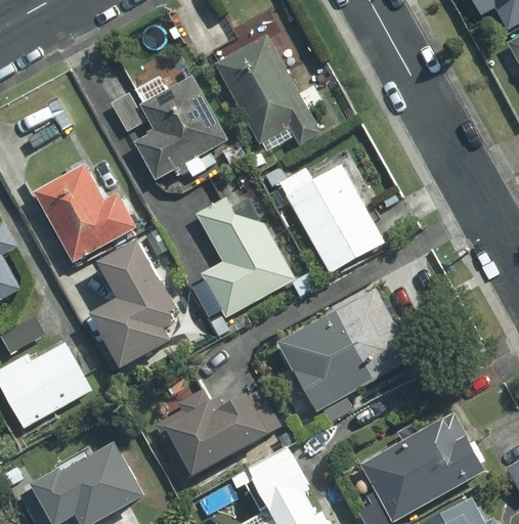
[(518,24),(518,0),(476,0),(483,13),(496,6),(510,29),(518,24)]
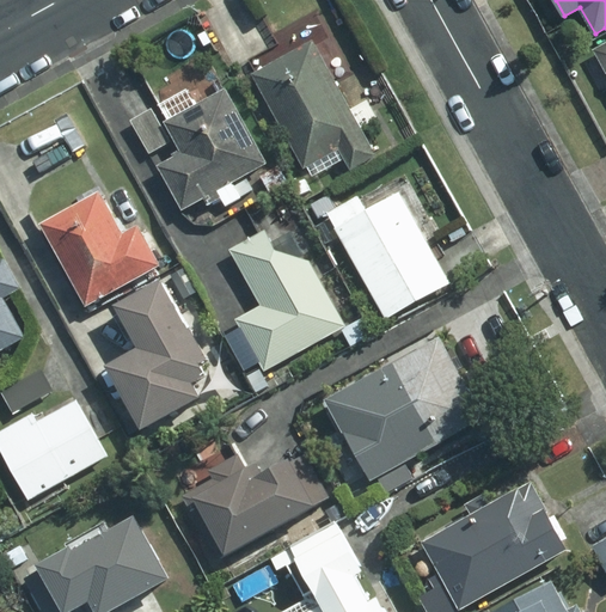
[(353,114),(313,42),(253,77),(310,177),(344,158),(350,169),(377,154),(361,128),(369,122),(361,108),(353,114)]
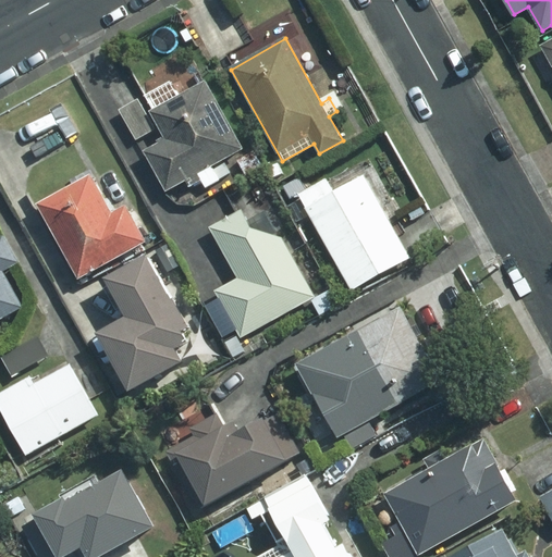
[(551,40),(542,46),(551,64),(551,40)]
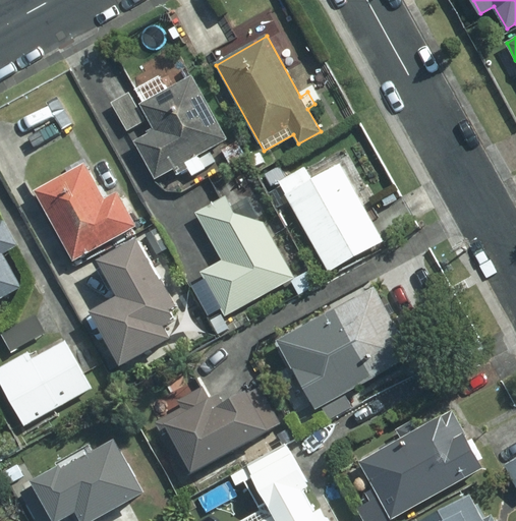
[(227,139),(192,76),(167,91),(159,76),(133,91),(152,124),(146,128),(149,134),(135,140),(156,178),(173,168),(176,174),(187,168),(191,173),(213,162),(207,151),(227,139)]
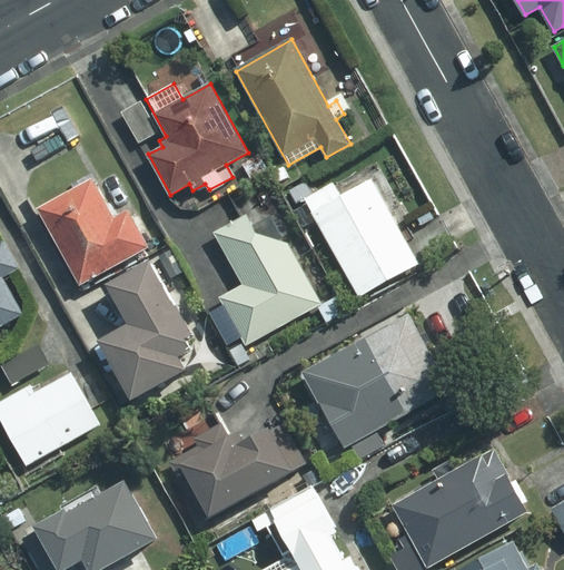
[(140,102),(120,114),(136,143),(156,133),(140,102)]
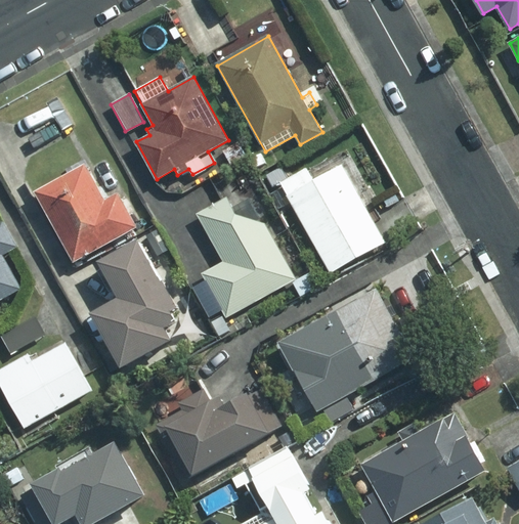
[(235,142),(221,150),(229,165),(245,157),(235,142)]
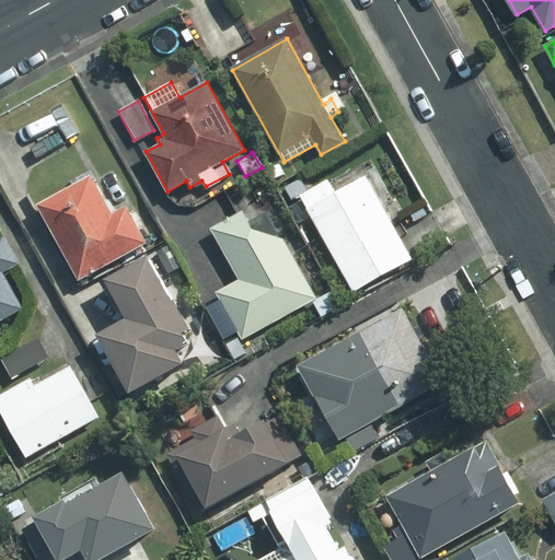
[(300,189),(358,288),(411,256),(361,173),(333,189),(325,175),(300,189)]
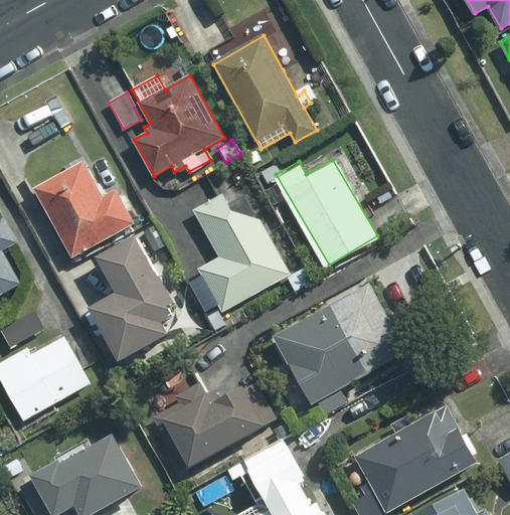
[(82,163),(35,189),(72,258),(134,224),(115,190),(102,197),(82,163)]
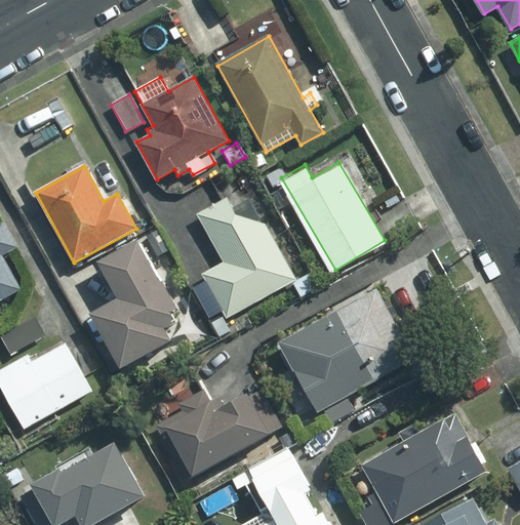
[(203,275),(227,317),(294,280),(264,225),(239,215),(229,197),(198,214),(225,264),(203,275)]
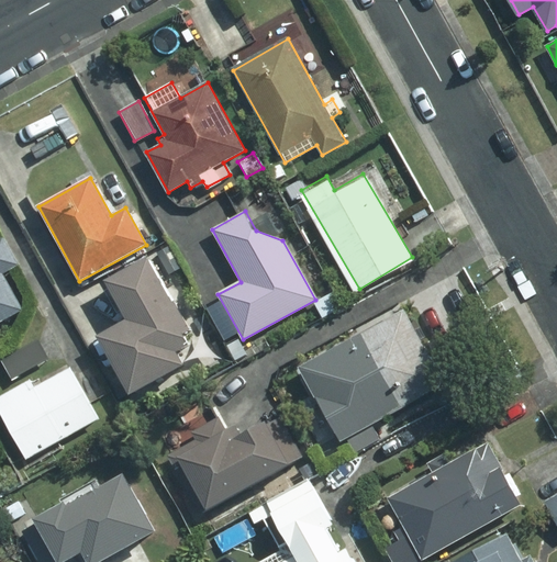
[(307,247),(298,232),(288,237),(297,253),(307,247)]
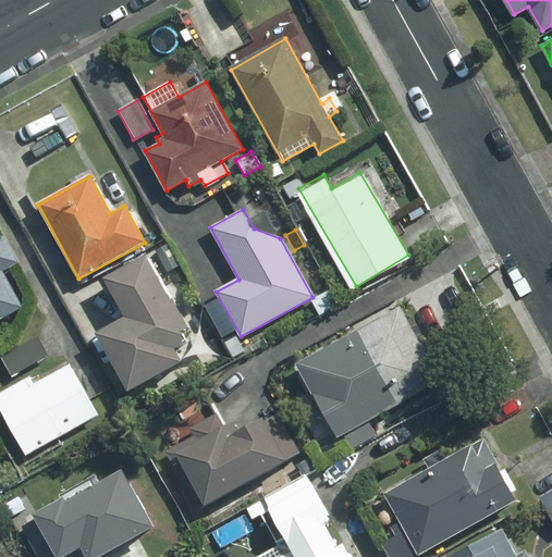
[(0,318),(21,307),(1,272),(17,262),(2,236),(0,237),(0,318)]
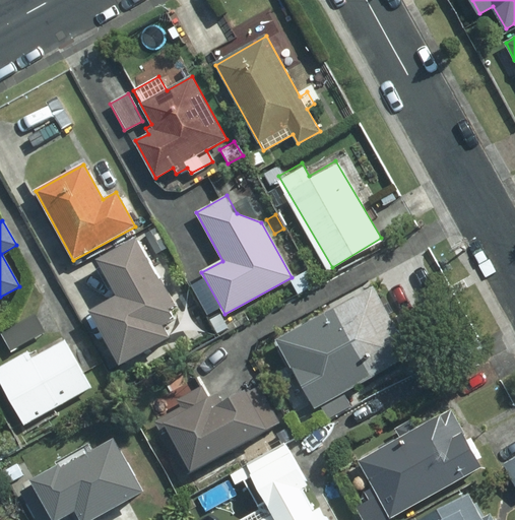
[(122,298),(94,313),(124,365),(173,338),(166,326),(178,319),(173,310),(179,306),(165,280),(163,280),(140,241),(102,262),(122,298)]
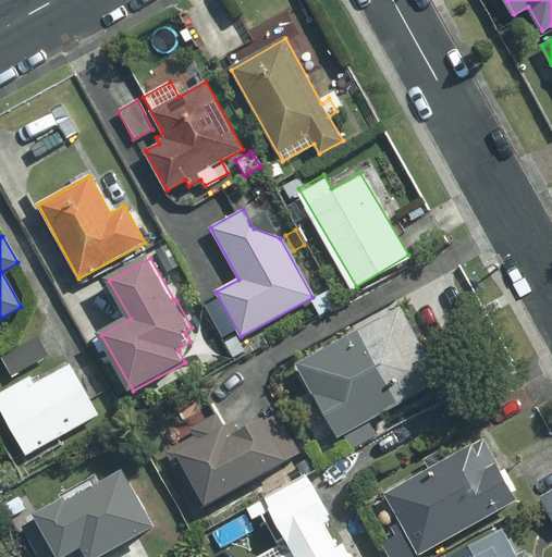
[(309,300),(317,314),(336,304),(328,289),(309,300)]
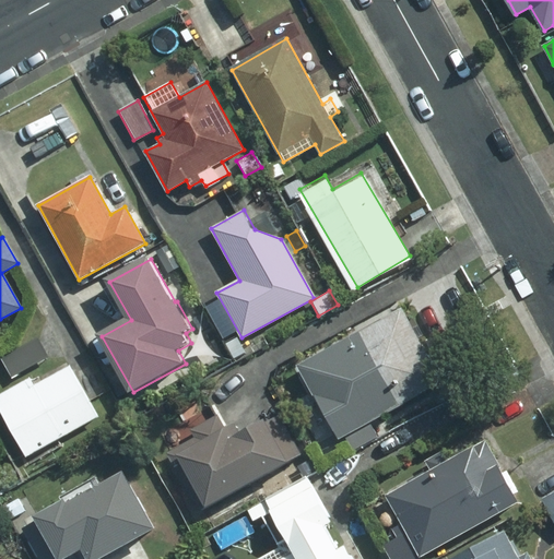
[(403,310),(299,366),(338,438),(443,382),(403,310)]
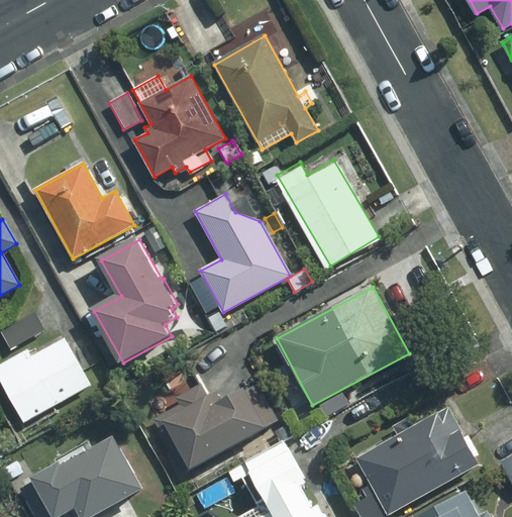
[(33,313),(0,331),(10,348),(43,330),(33,313)]
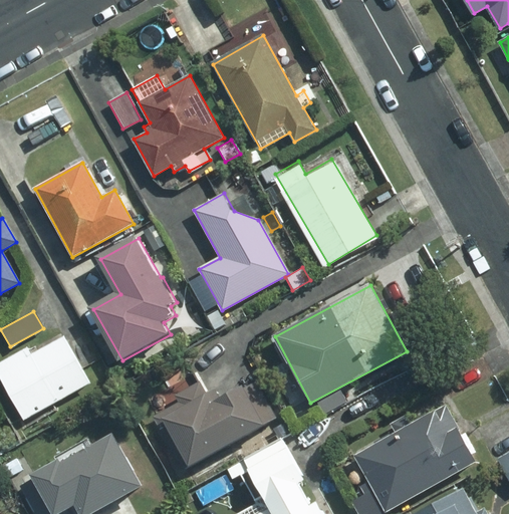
[(217,311),(206,317),(212,330),(223,324),(217,311)]
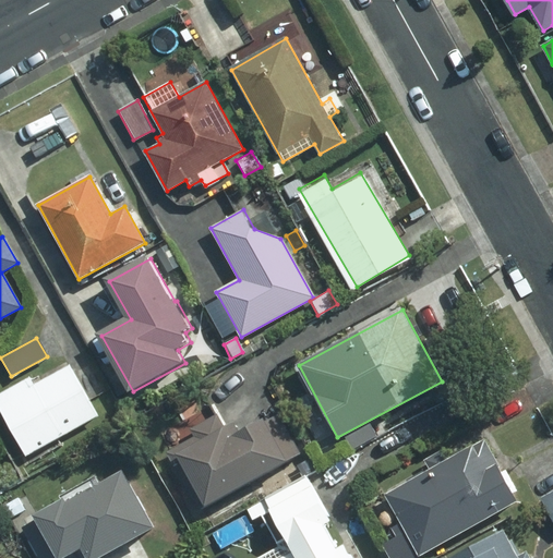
[(0,409),(26,455),(97,415),(69,366),(34,387),(29,378),(0,395),(0,409)]
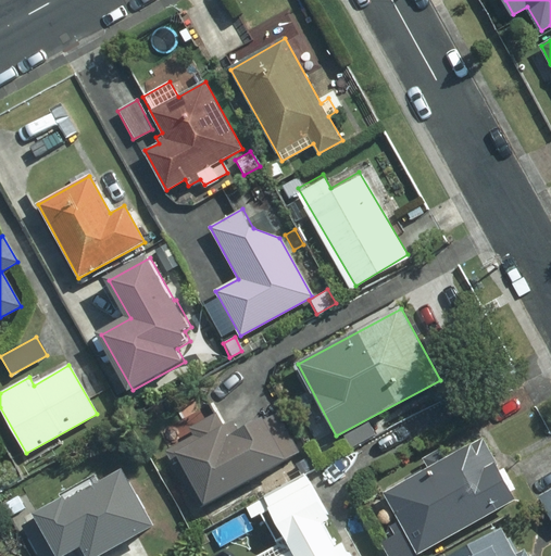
[(167,451),(199,508),(299,453),(277,414),(242,433),(236,422),(224,430),(215,414),(190,428),(195,437),(167,451)]
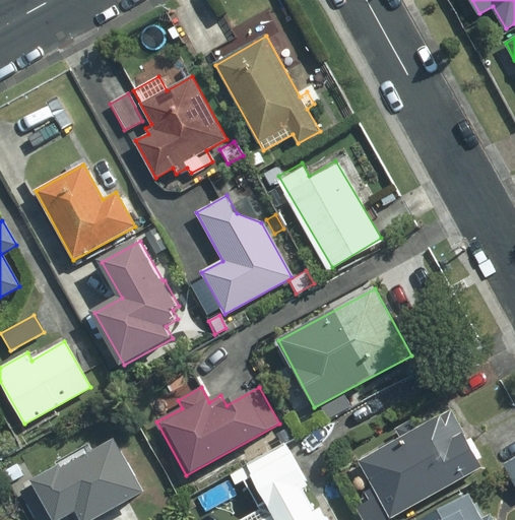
[(329,408),(332,415),(343,409),(340,403),(329,408)]
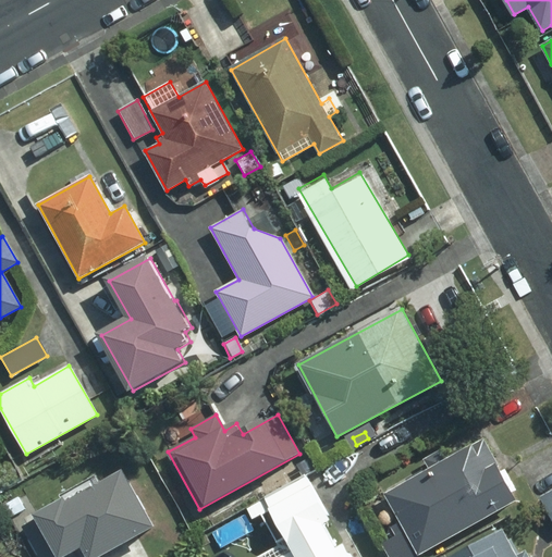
[(381,545),(387,556),(416,556),(517,500),(483,441),(448,460),(442,450),(425,460),(430,470),(385,495),(402,523),(391,529),(396,536),(381,545)]
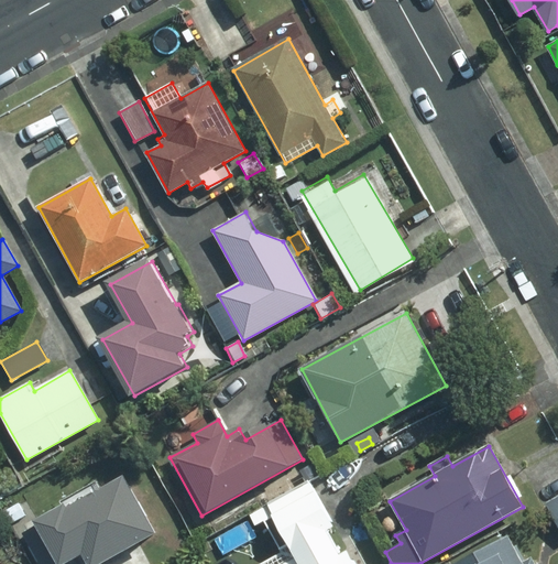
[(313,465),(298,474),(304,483),(318,474),(313,465)]
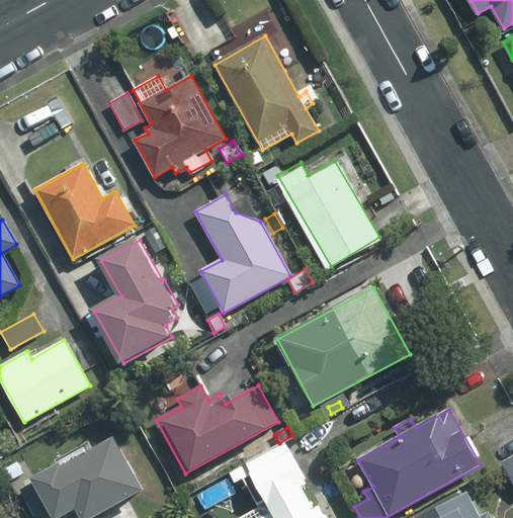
[(96,517),(154,487),(127,441),(33,492),(48,517),(96,517)]
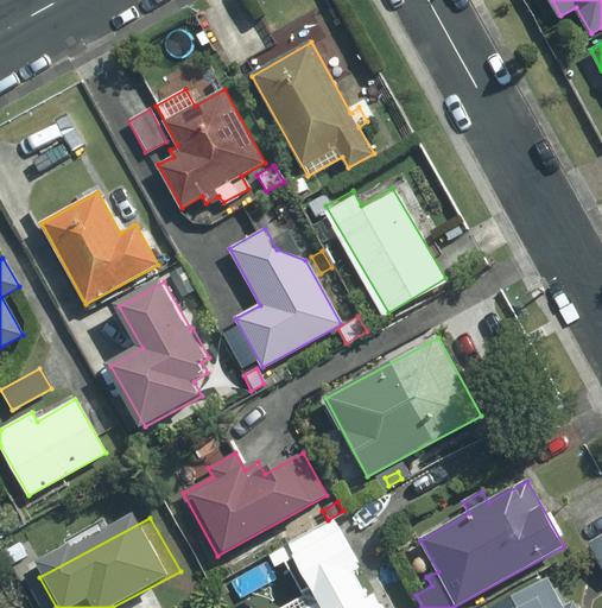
[(384,607),(378,596),(368,601),(353,572),(361,569),(334,520),(273,553),(279,564),(297,555),(323,601),(310,607),(384,607)]
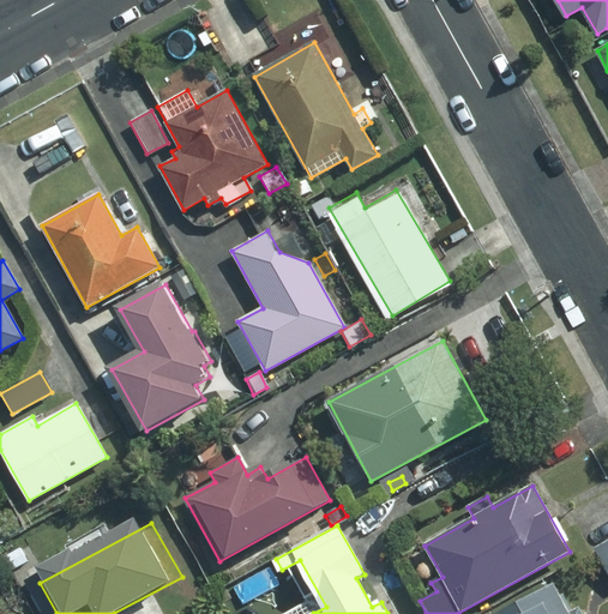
[(607,540),(591,551),(607,578),(607,540)]
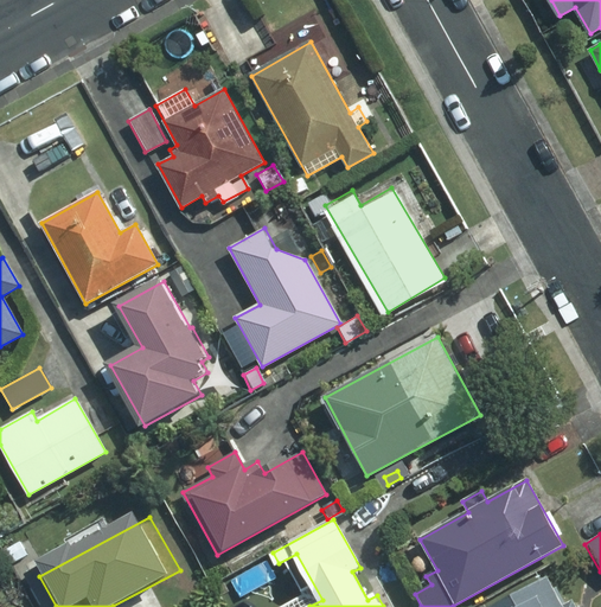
[(562,606),(549,579),(496,606),(576,606),(574,601),(563,606),(562,606)]
